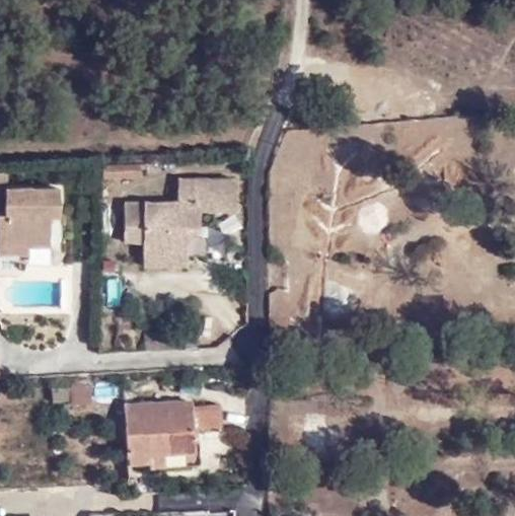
[(138,163),(102,163),(102,176),(138,176),(138,163)]
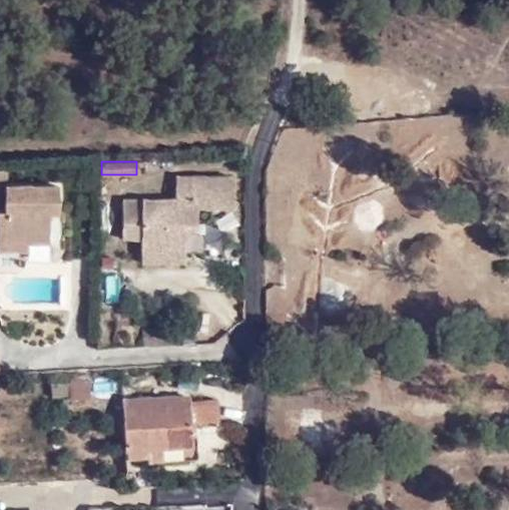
[(122,238),(142,238),(142,250),(185,250),(185,234),(185,223),(194,223),(197,223),(197,208),(230,208),(230,175),(174,175),(175,198),(122,198),(122,238)]
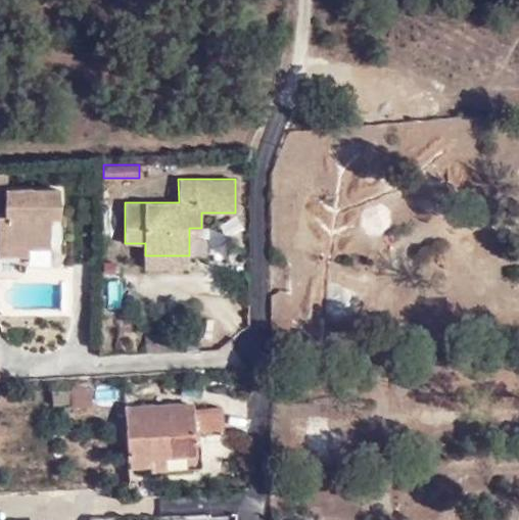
[(51,219),(63,218),(61,191),(6,191),(4,191),(4,193),(3,217),(0,217),(0,254),(18,255),(19,245),(51,246),(51,219)]
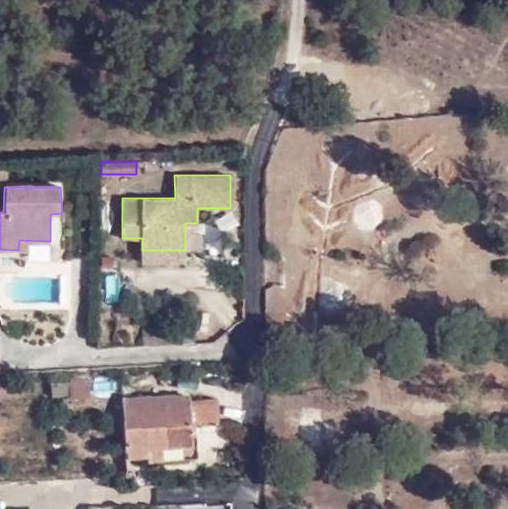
[(325,253),(328,235),(315,234),(318,211),(296,208),(290,248),(325,253)]
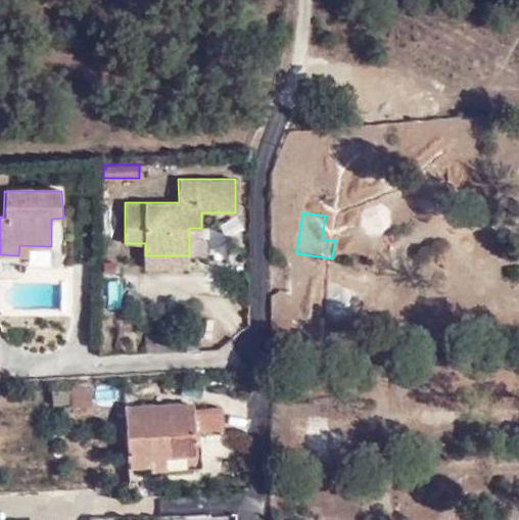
[(198,239),(198,228),(189,228),(189,239),(198,239)]
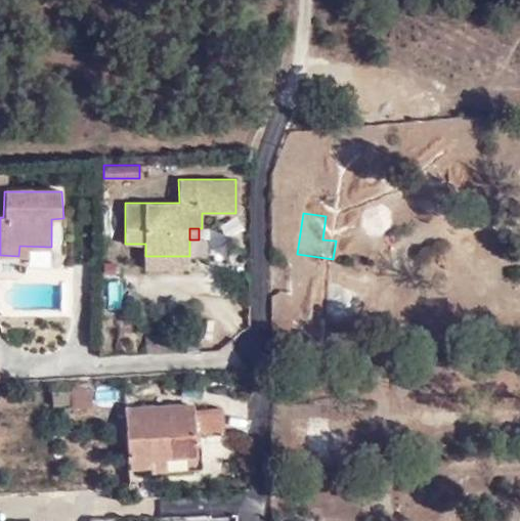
[(206,240),(199,240),(189,240),(189,256),(206,256),(206,240)]
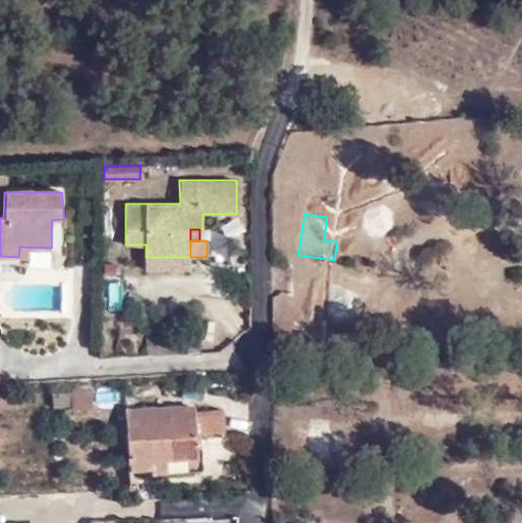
[(146,269),(190,269),(190,257),(146,257),(146,269)]
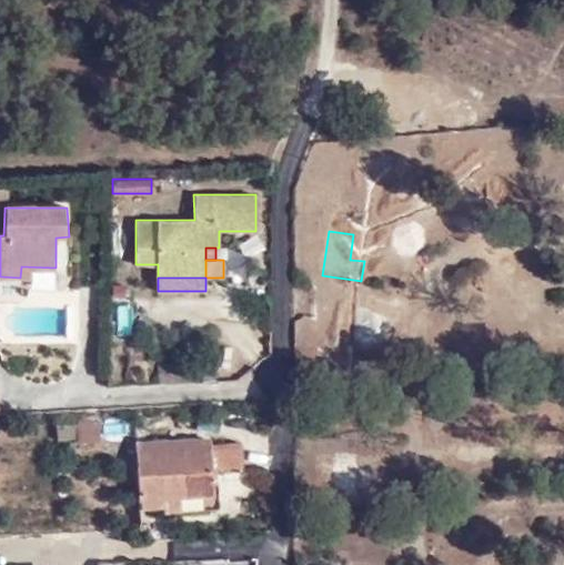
[(134,339),(137,310),(122,309),(120,338),(134,339)]
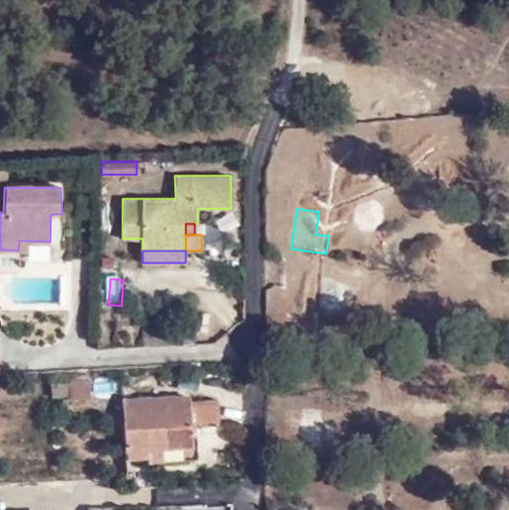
[(175,348),(174,329),(141,330),(142,348),(175,348)]
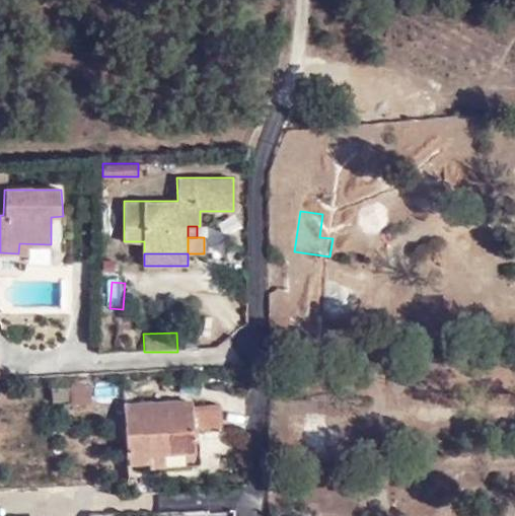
[(89,383),(71,384),(71,403),(89,402),(89,383)]
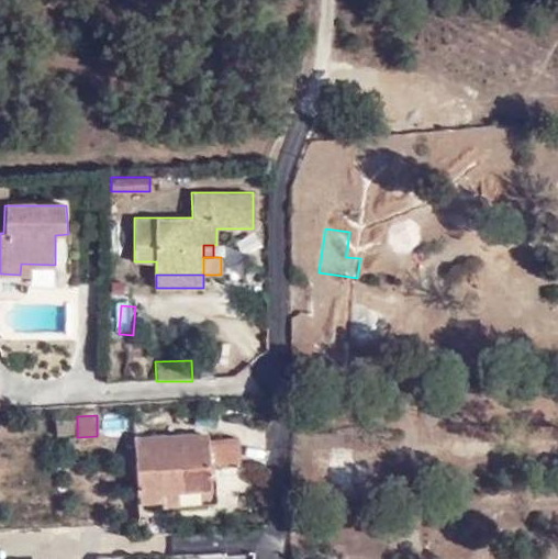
[(211,438),(137,440),(140,502),(164,501),(164,492),(182,492),(212,492),(213,467),(242,468),(241,443),(211,442),(211,438)]
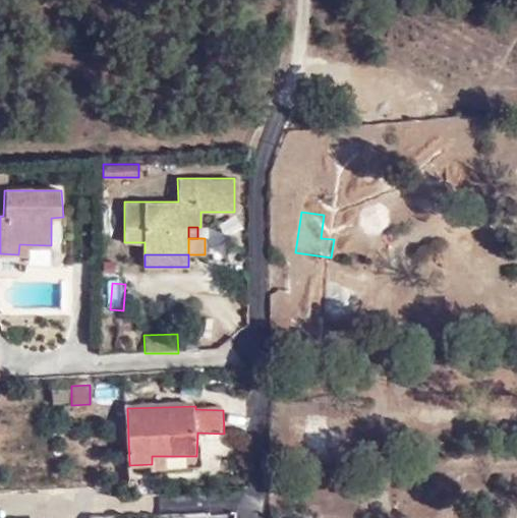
[(169,456),(152,456),(152,464),(152,472),(170,472),(169,456)]
